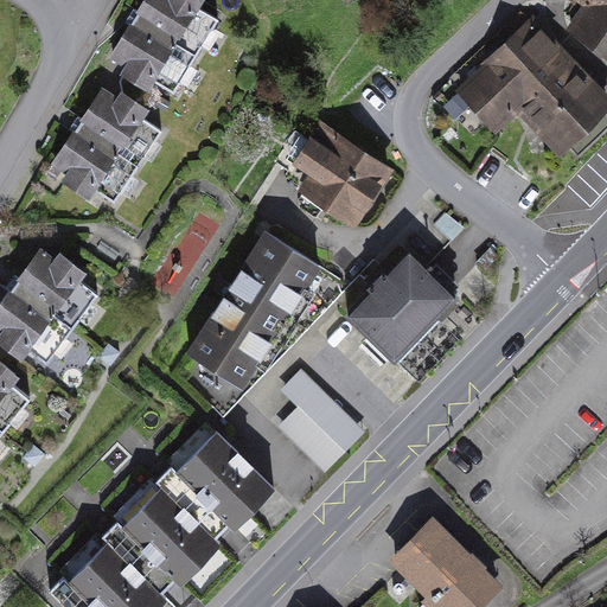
[(191,0),(148,0),(136,20),(196,57),(219,18),(191,0)]
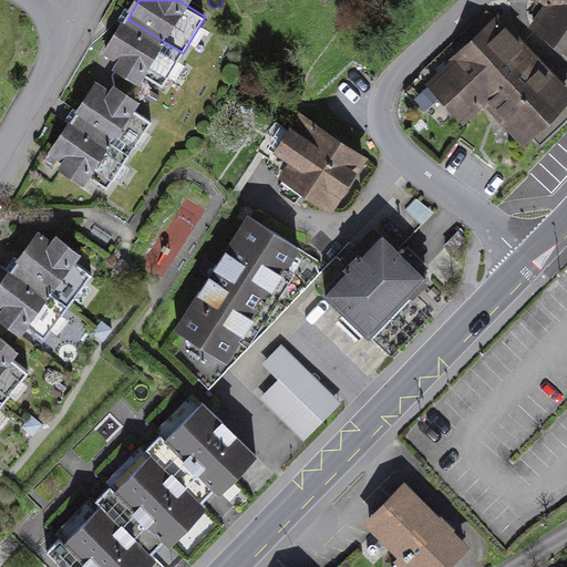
[(566,0),(540,0),(544,3),(531,22),(566,52),(566,0)]
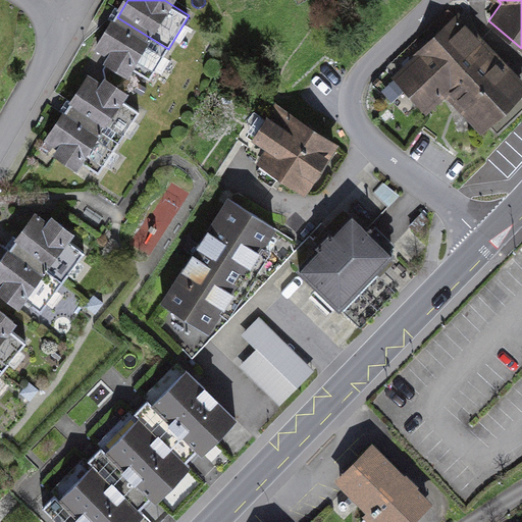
[(445,95),(487,138),(521,104),(521,84),(455,15),(396,73),(430,109),(445,95)]
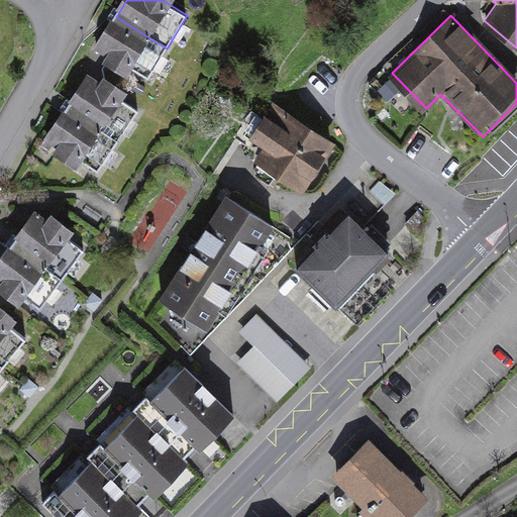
[(116,17),(95,50),(145,82),(167,48),(116,17)]
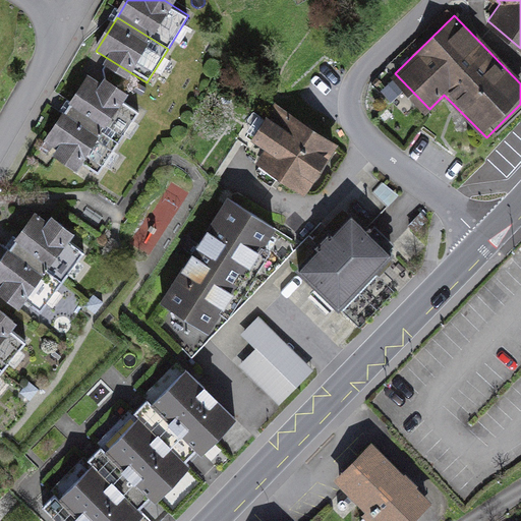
[(88,73),(65,107),(119,142),(123,135),(130,140),(140,125),(134,121),(140,111),(125,101),(131,91),(105,73),(100,81),(88,73)]
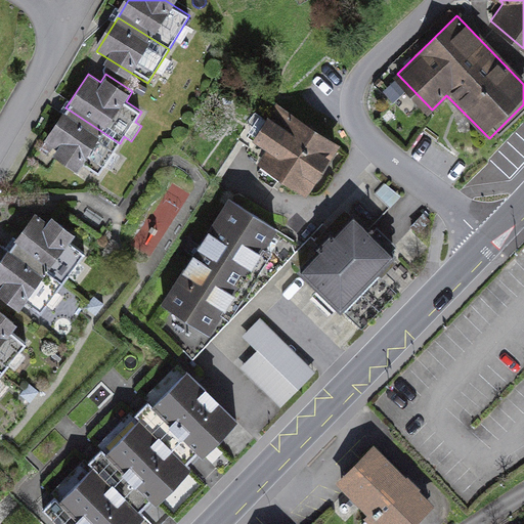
[(338,140),(278,102),(255,138),(267,145),(258,160),(306,190),(338,140)]
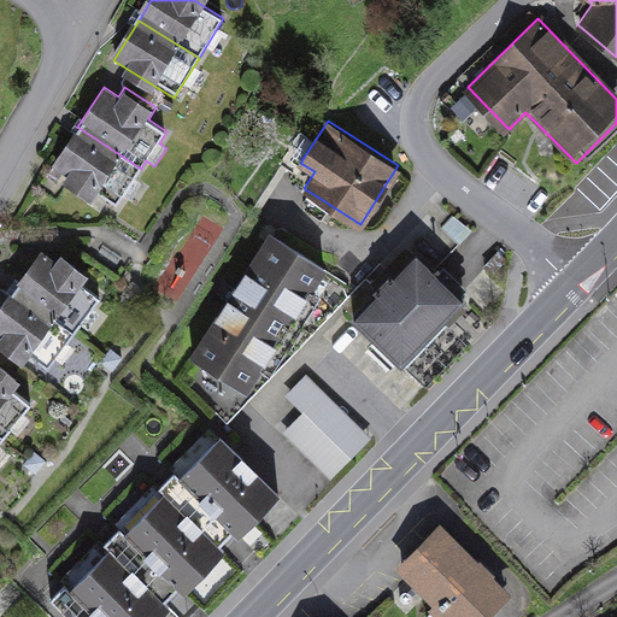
[(77,127),(52,165),(66,175),(62,181),(90,201),(97,193),(116,205),(123,194),(131,200),(142,184),(134,178),(141,169),(77,127)]
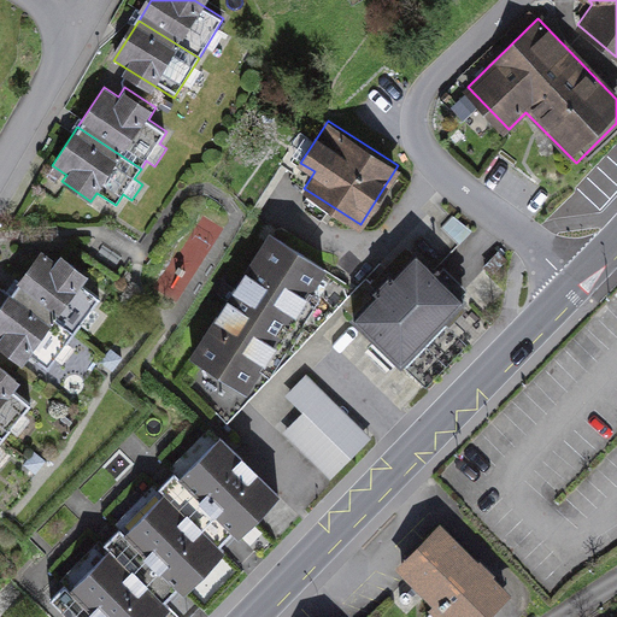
[(359,288),(271,230),(191,353),(205,363),(192,385),(225,421),(359,288)]
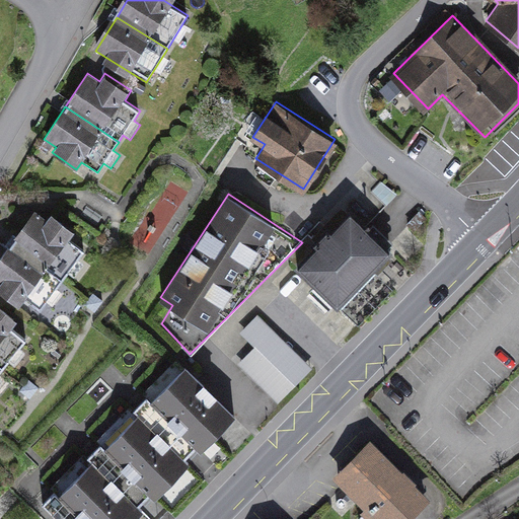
[(34,208),(10,240),(63,279),(68,271),(75,276),(85,262),(78,256),(85,247),(70,236),(77,227),(52,209),(46,216),(34,208)]
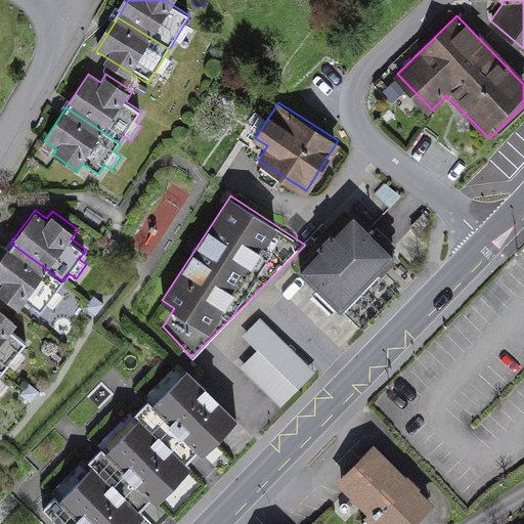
[(341,304),(393,252),(356,215),(304,267),(341,304)]
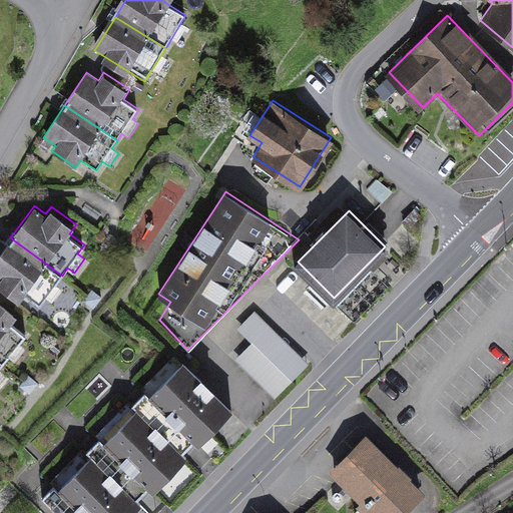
[(157,219),(151,216),(147,221),(150,223),(153,225),(157,219)]
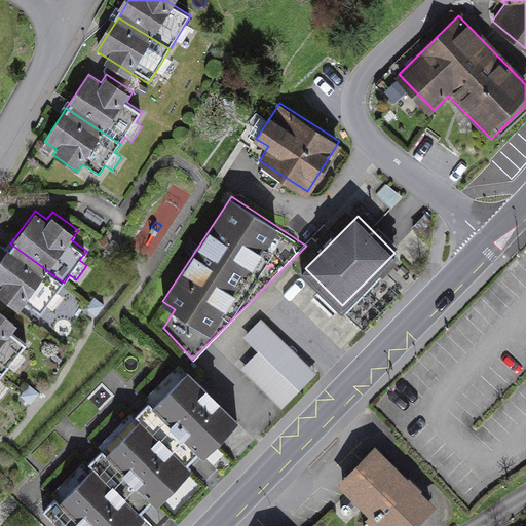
[(10,243),(0,258),(0,293),(20,307),(25,300),(41,312),(47,303),(54,308),(65,295),(58,290),(64,283),(10,243)]
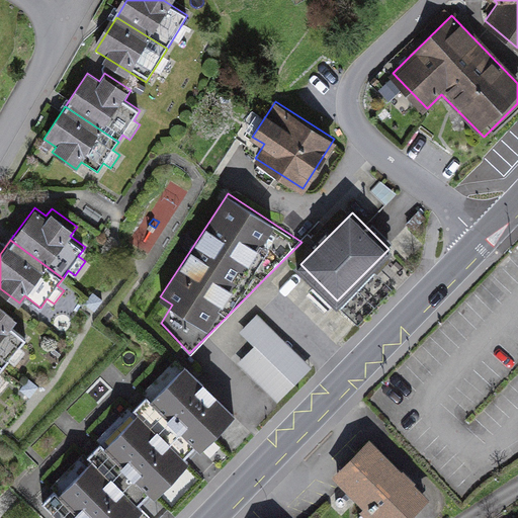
[(0,364),(3,367),(8,360),(15,365),(26,352),(20,347),(27,338),(13,326),(20,317),(0,299),(0,364)]
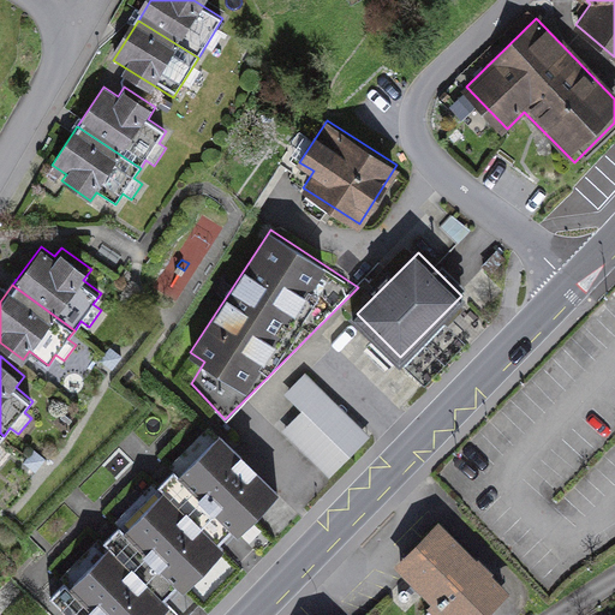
[(305,375),(286,394),(303,411),(282,431),(324,472),(364,434),(305,375)]
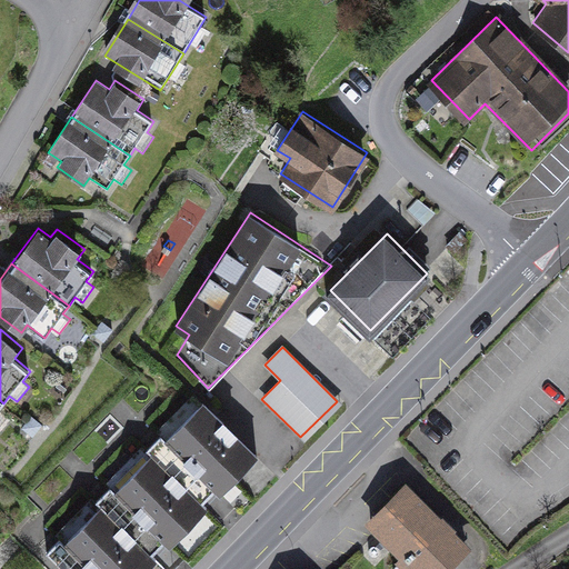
[(259,453),(203,399),(165,438),(221,492),(259,453)]
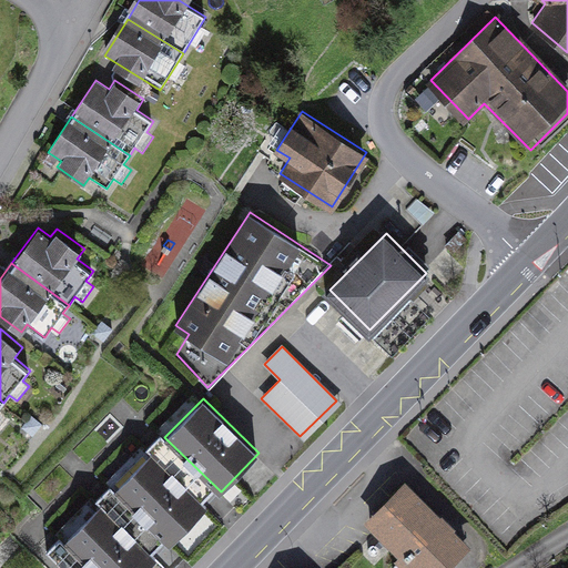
[(206,507),(150,453),(113,490),(170,545),(206,507)]
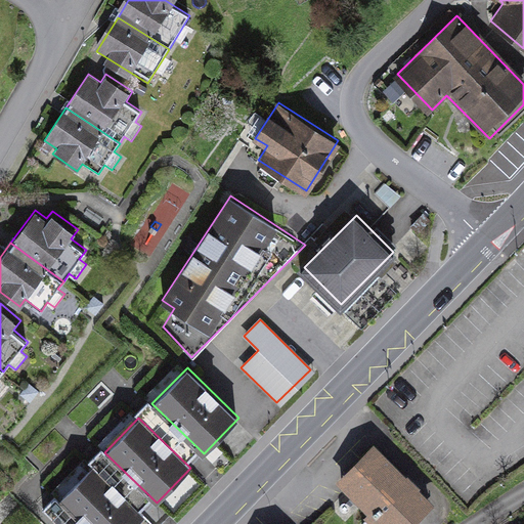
[(368,516),(377,523),(405,523),(426,504),(374,451),(342,483),(372,513),(368,516)]
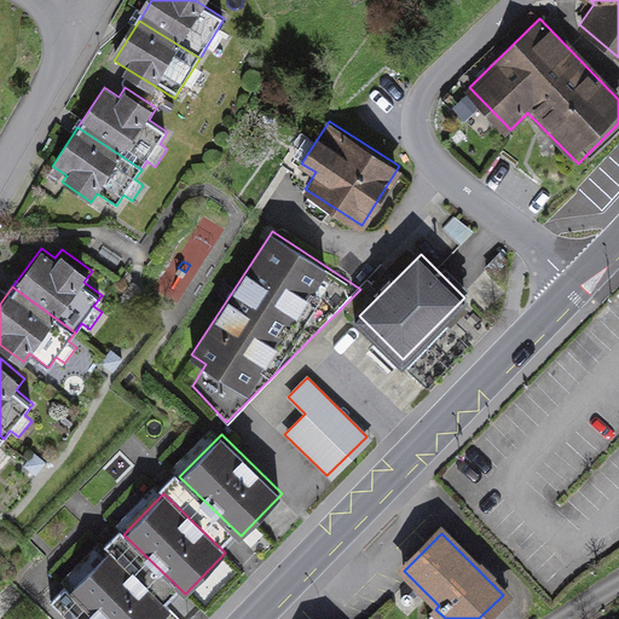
[(158,618),(169,609),(111,551),(71,591),(98,618),(158,618)]
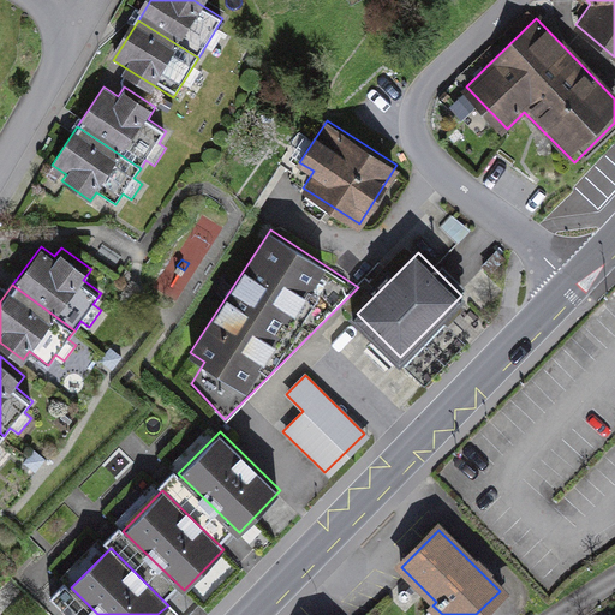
All buildings are outlined.
